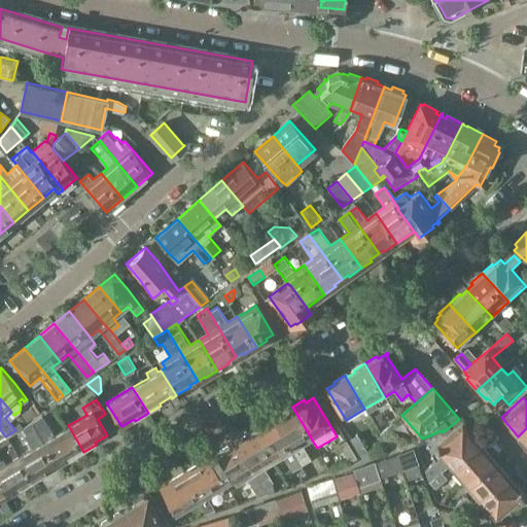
[(27,420),(39,412),(33,402),(22,412),(27,420)]
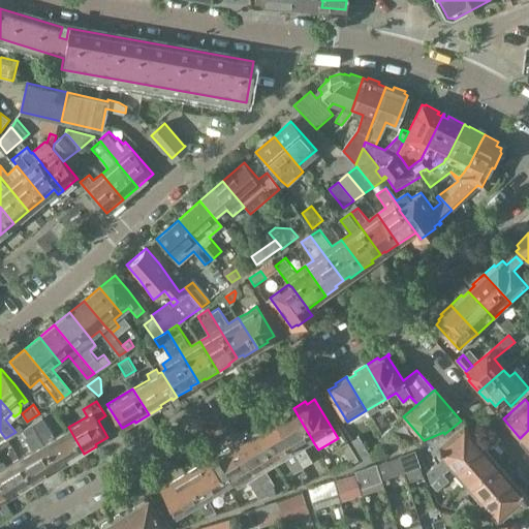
[(305,448),(314,443),(293,408),(281,416),(282,418),(276,423),(304,468),(313,462),(305,448)]
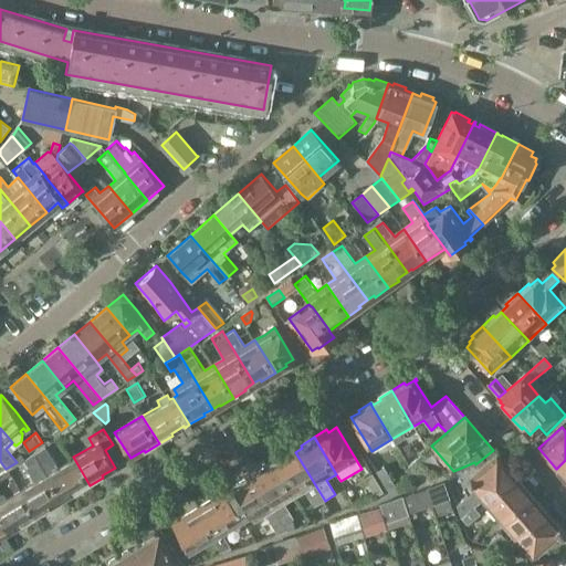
[(46,473),(38,460),(33,452),(23,460),(34,480),(23,486),(18,477),(12,479),(37,517),(50,510),(49,507),(61,500),(46,473)]
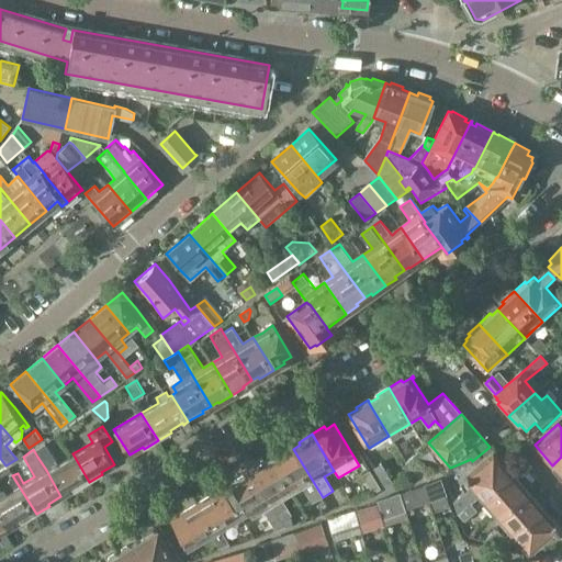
[(284,451),(271,459),(293,495),(303,490),(313,504),(323,497),(293,449),(285,453),(284,451)]
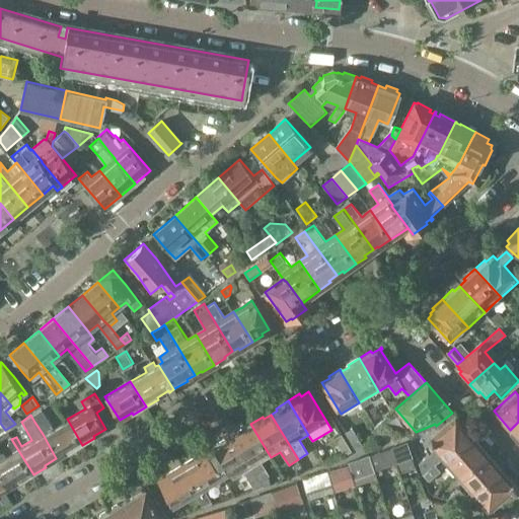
[(420,461),(424,473),(434,464),(442,457),(470,433),(455,416),(441,428),(426,441),(434,449),(420,461)]
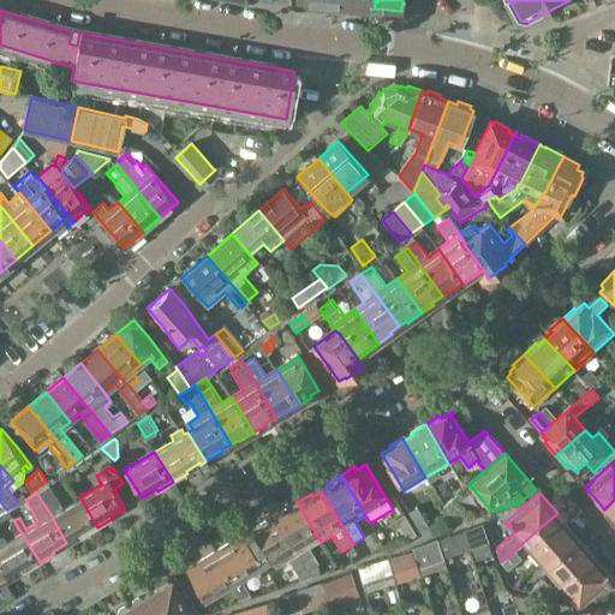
[(79,496),(51,514),(66,543),(81,535),(82,537),(97,527),(79,496)]
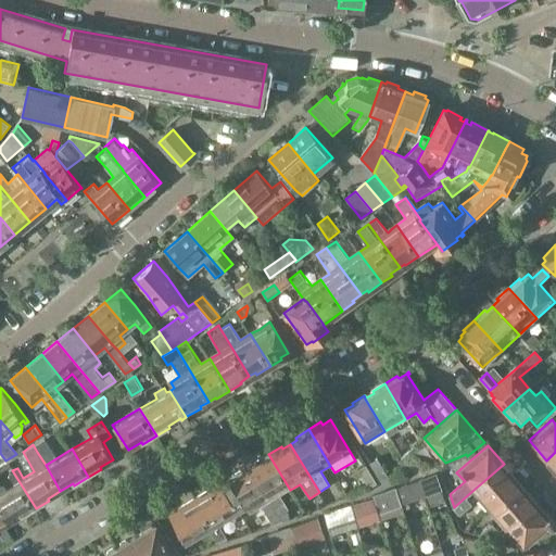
[(425,468),(409,452),(403,457),(415,471),(425,468)]
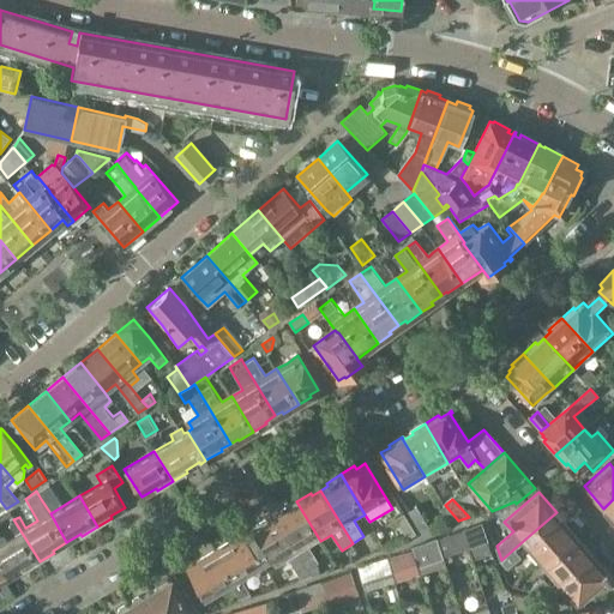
[(613,499),(603,509),(613,521),(613,499)]
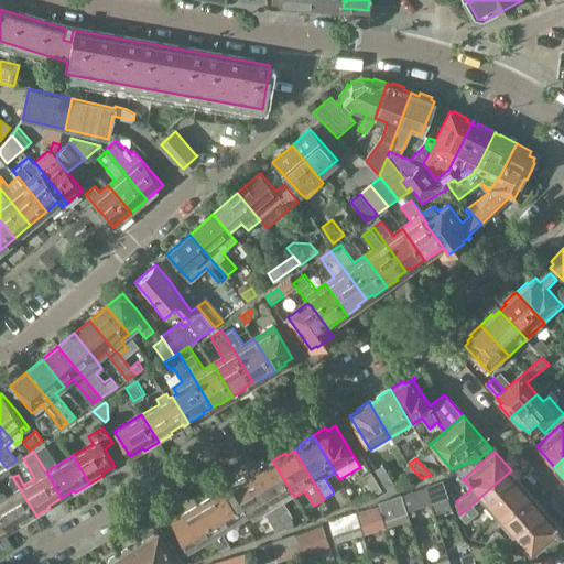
[(285,502),(294,497),(272,461),(259,468),(261,470),(253,475),(286,530),(294,527),(294,518),(285,502)]
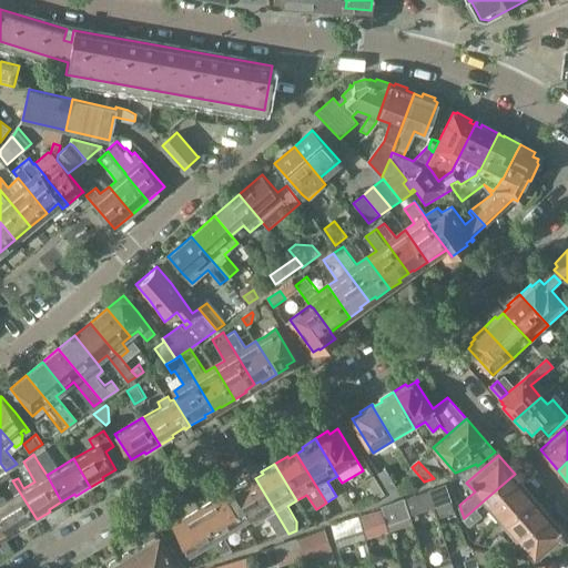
[(386,469),(381,473),(394,494),(402,492),(386,469)]
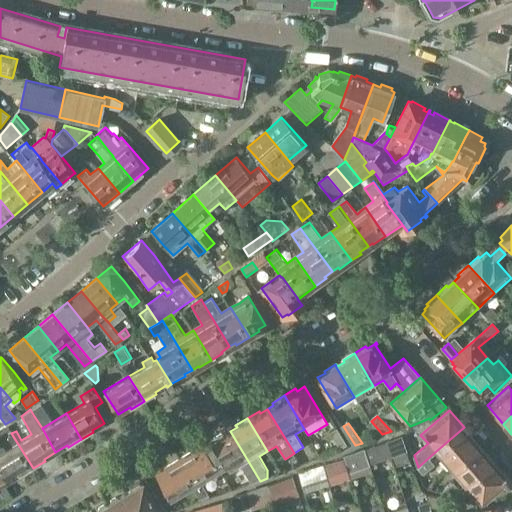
[(444,462),(451,470),(479,445),(464,427),(436,451),(444,462)]
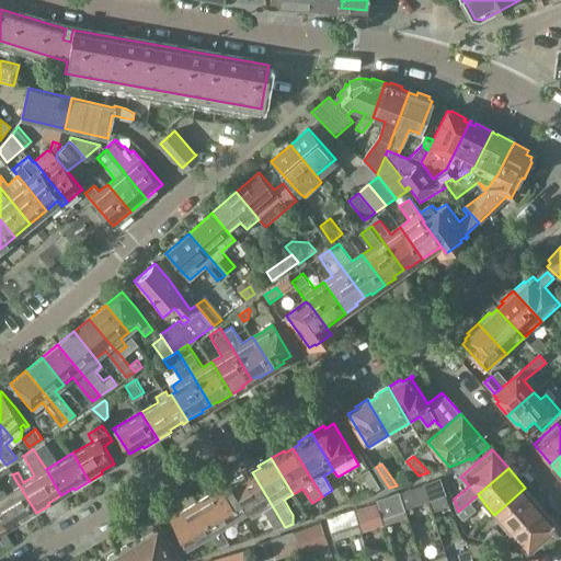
[(381,490),(370,471),(363,476),(374,493),(381,490)]
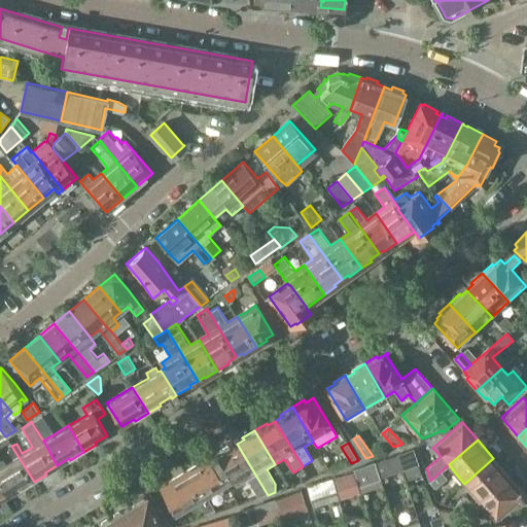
[(227,446),(215,453),(213,455),(230,484),(233,482),(236,488),(246,483),(255,499),(268,495),(237,444),(229,449),(227,446)]
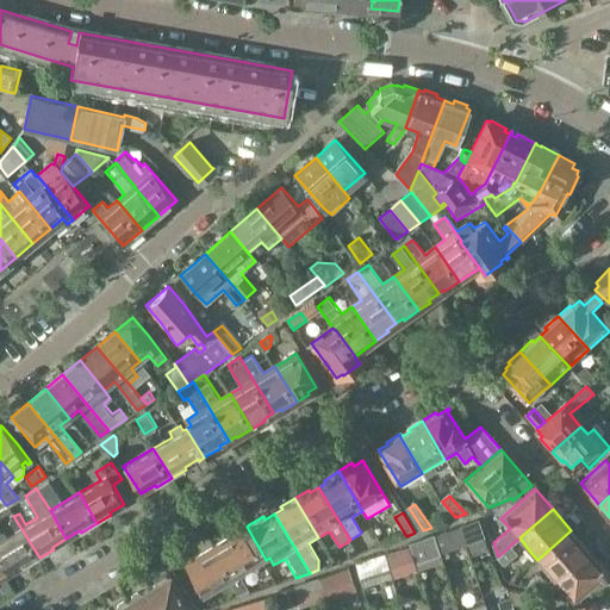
[(0,559),(2,564),(8,573),(22,565),(23,567),(39,558),(13,516),(7,520),(13,531),(7,536),(4,530),(1,531),(0,530),(0,559)]
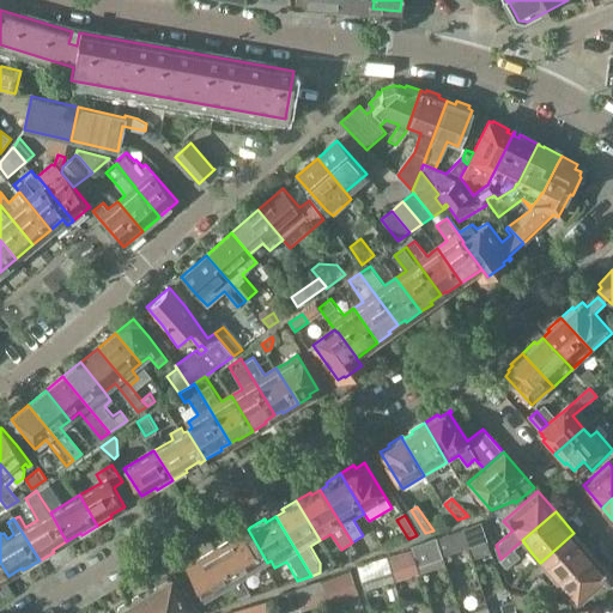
[(481,522),(463,528),(469,546),(487,540),(481,522)]
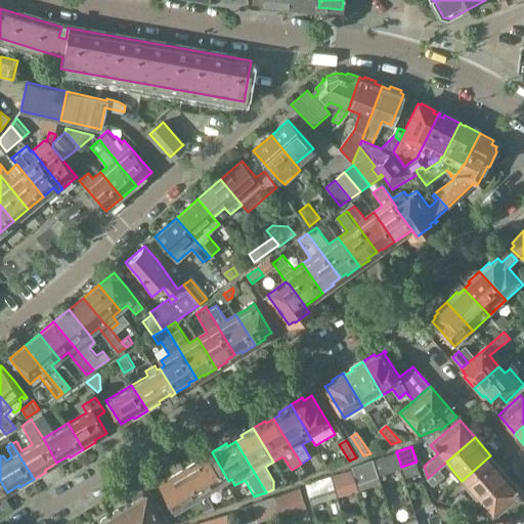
[(396,451),(374,460),(379,477),(380,480),(386,477),(384,473),(401,467),(396,451)]
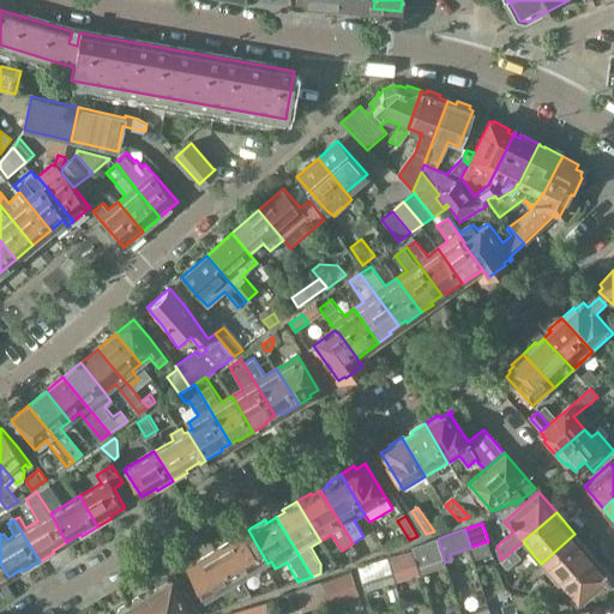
[(230,541),(215,551),(234,582),(235,584),(242,579),(268,564),(248,530),(244,533),(245,535),(232,543),(230,541)]
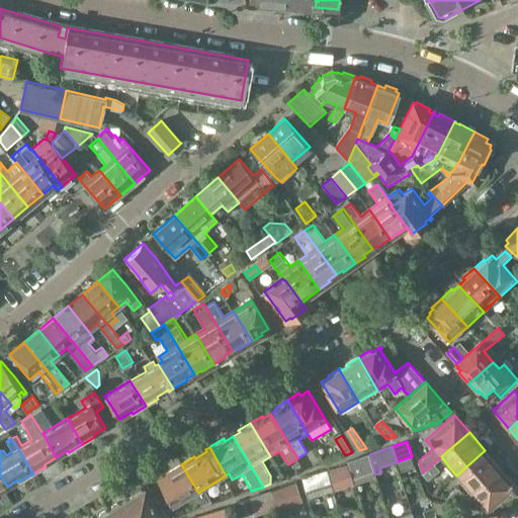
[(499,467),(485,450),(456,476),(471,493),(499,467)]
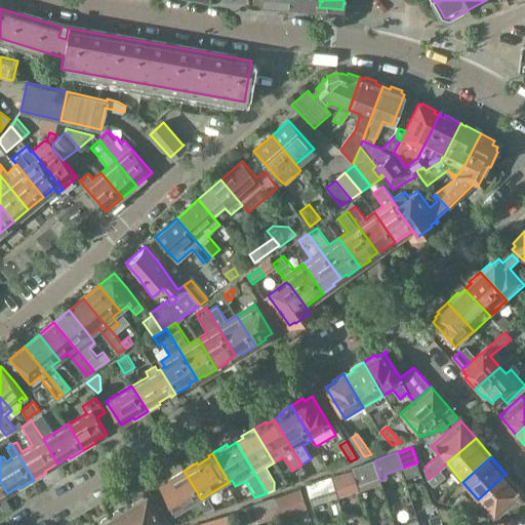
[(373,459),(353,468),(356,479),(358,486),(379,478),(374,460),(373,460),(373,459)]
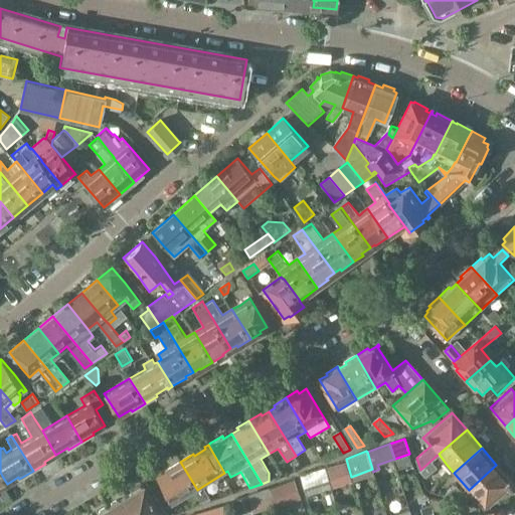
[(431,461),(420,470),(426,477),(437,468),(431,461)]
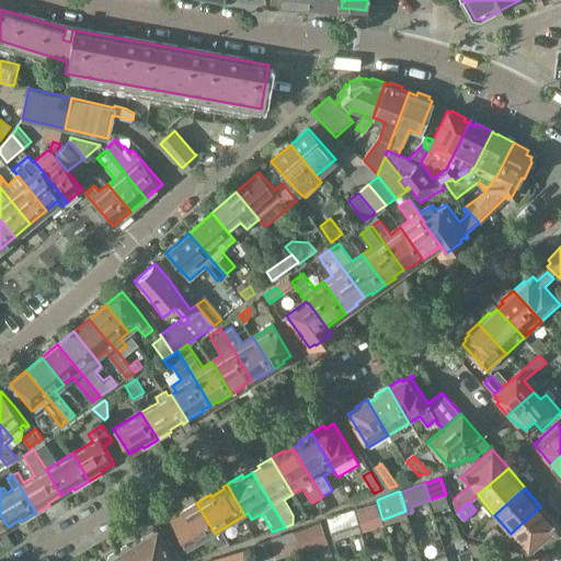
[(209,533),(210,534),(214,531),(196,503),(183,511),(184,513),(171,521),(172,523),(160,529),(174,553),(209,533)]
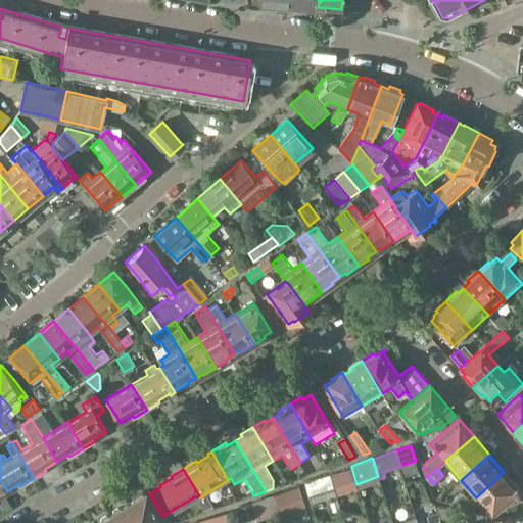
[(476,497),(492,516),(520,490),(504,472),(476,497)]
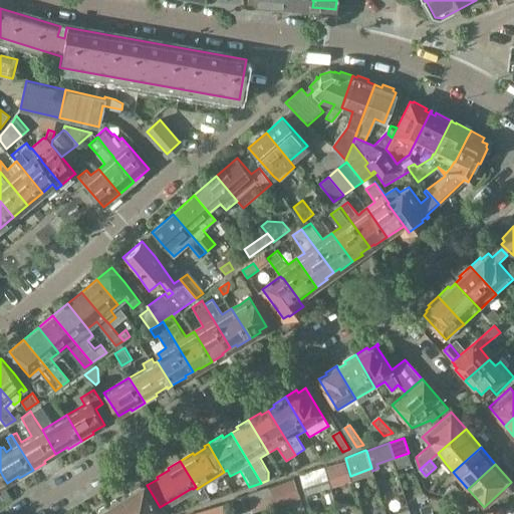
[(513,513),(513,485),(511,482),(484,507),(504,501),(507,513),(513,513)]
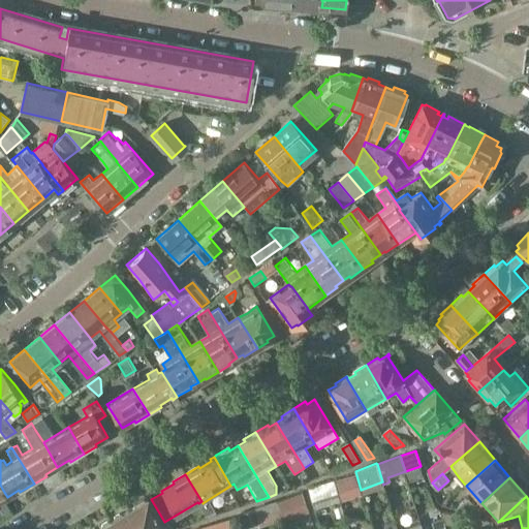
[(475,505),(469,497),(455,508),(469,511),(475,505)]
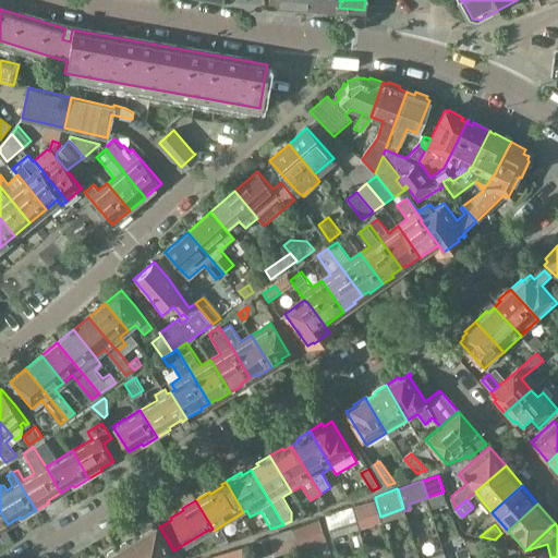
[(143,534),(137,537),(149,557),(169,557),(172,556),(170,553),(173,550),(159,526),(156,529),(155,528),(153,529),(149,528),(144,531),(143,534)]
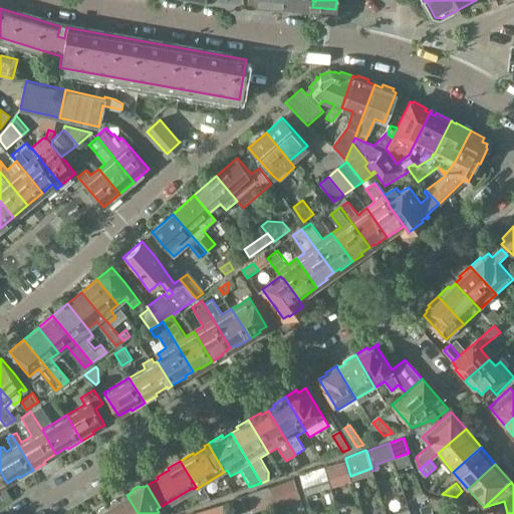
[(197,489),(196,487),(193,489),(202,504),(213,500),(203,485),(197,489)]
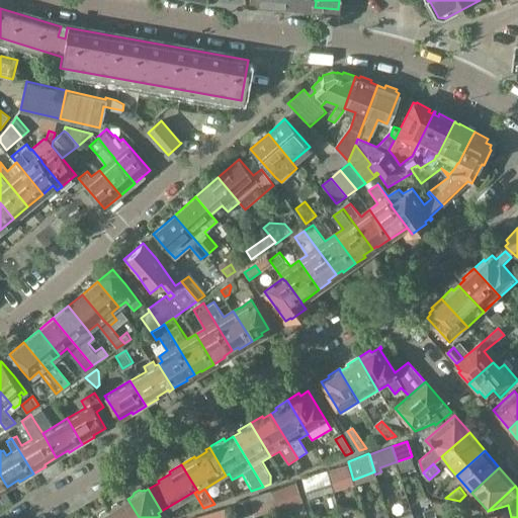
[(250,499),(254,513),(255,515),(276,508),(271,492),(250,499)]
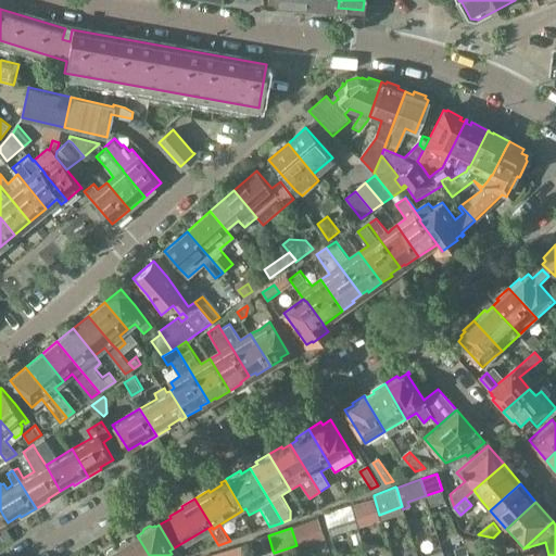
[(149,555),(137,535),(129,541),(125,540),(121,543),(119,546),(119,547),(124,555),(149,555)]
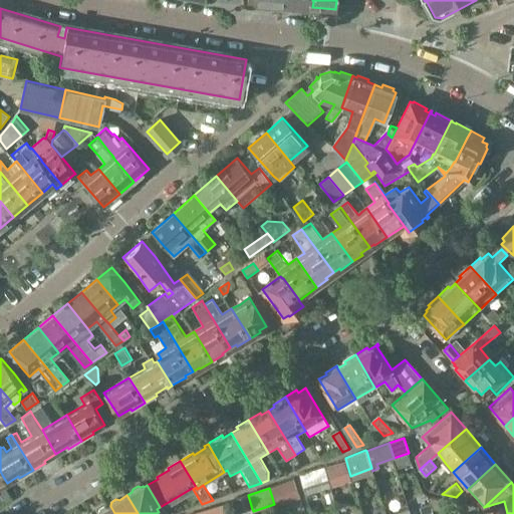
[(252,509),(248,495),(235,500),(239,513),(252,509)]
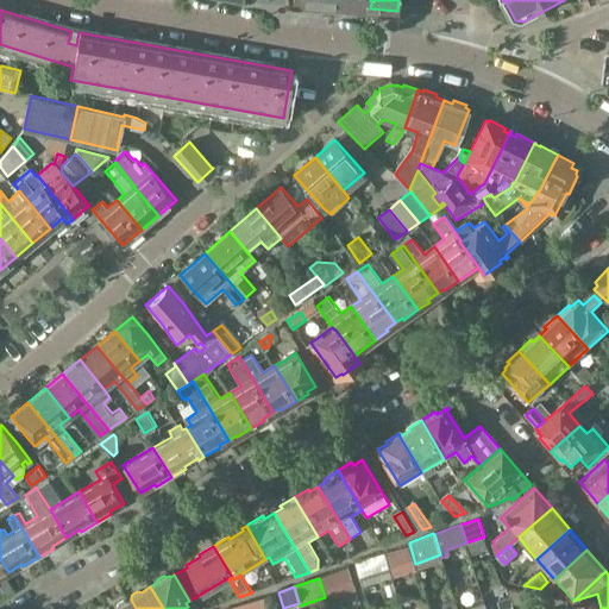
[(507,586),(509,594),(512,603),(522,600),(520,589),(507,586)]
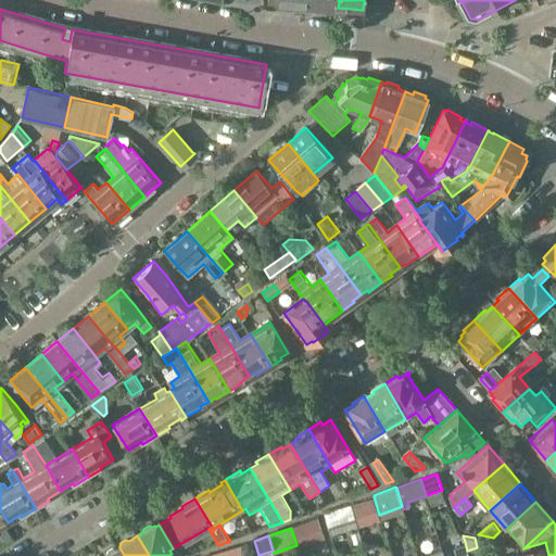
[(468,555),(467,551),(465,542),(453,546),(456,555),(468,555)]
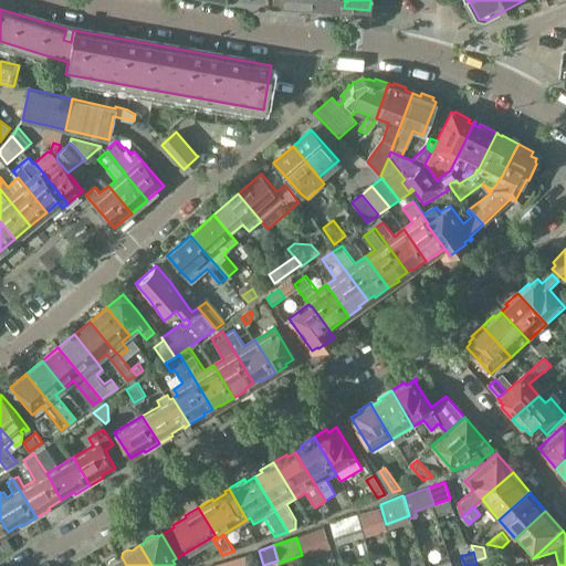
[(528,565),(558,565),(555,552),(533,558),(527,559),(528,564),(528,565)]
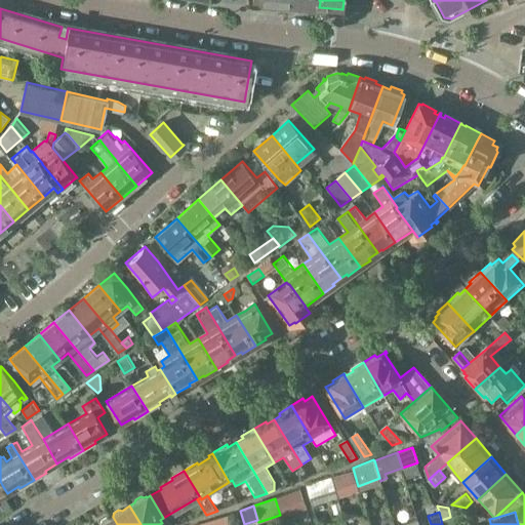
[(209,521),(209,524),(230,524),(227,515),(209,521)]
